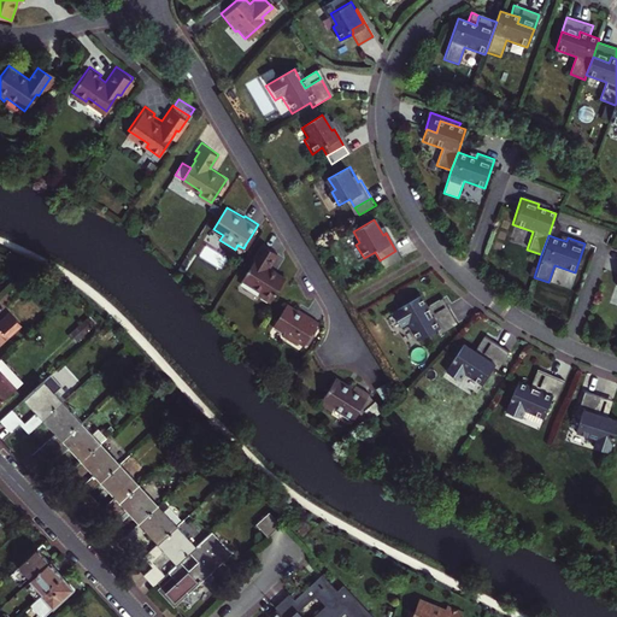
[(242,278),(262,289),(259,294),(271,301),(286,276),(269,266),(277,252),(263,242),(254,258),(256,258),(242,278)]
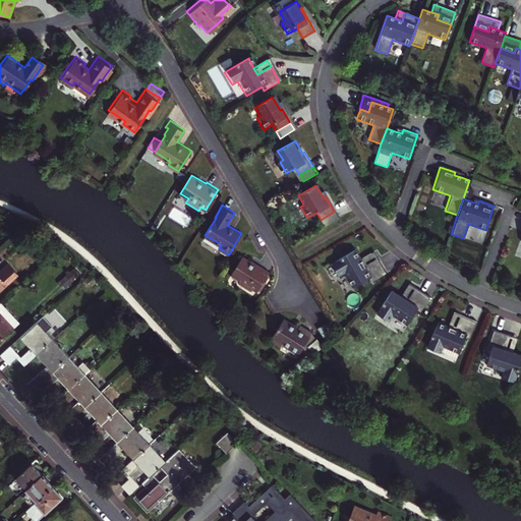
[(321,220),(325,226),(338,218),(334,212),(321,220)]
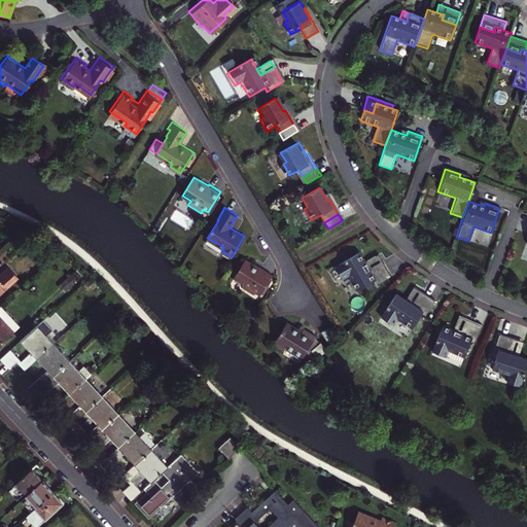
[(359,252),(336,267),(343,279),(349,276),(357,291),(374,281),(376,285),(391,276),(383,260),(369,269),(365,262),(359,252)]
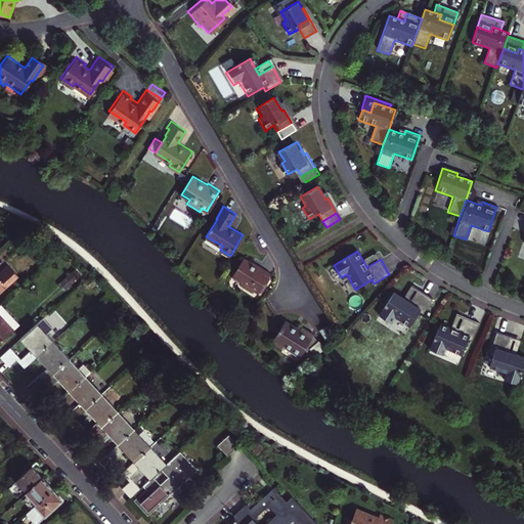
[(381,259),(377,253),(363,261),(366,267),(381,259)]
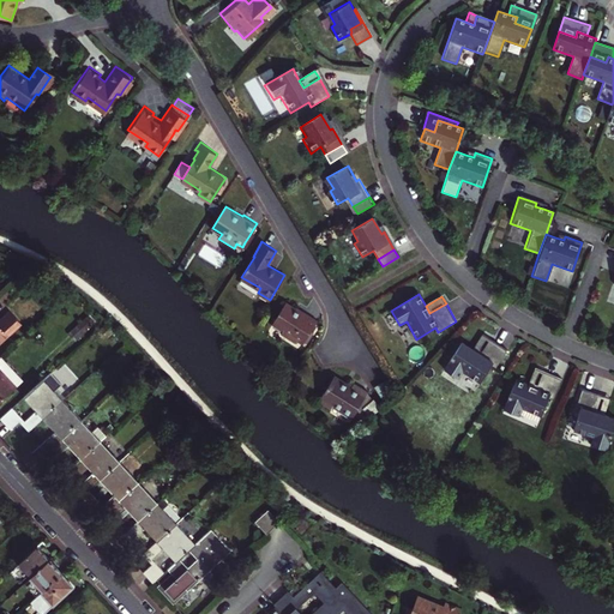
[(306,308),(302,312),(296,308),(286,302),(274,321),(286,329),(284,332),(299,342),(301,338),(305,341),(319,317),(306,308)]
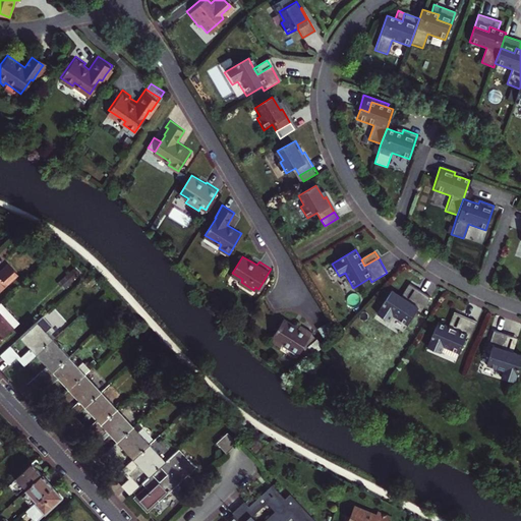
[(0,289),(14,276),(5,266),(0,270),(0,289)]
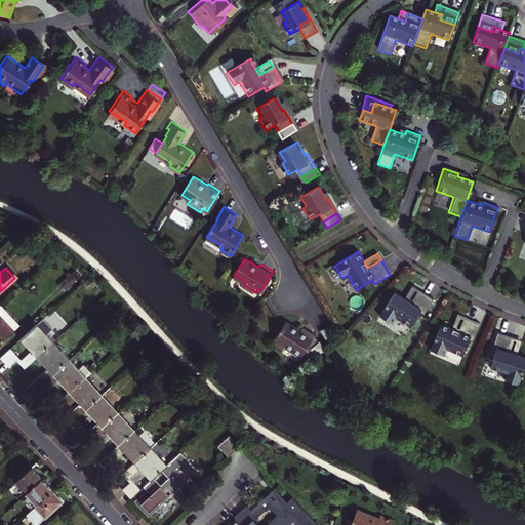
[(415,291),(405,304),(411,308),(420,295),(415,291)]
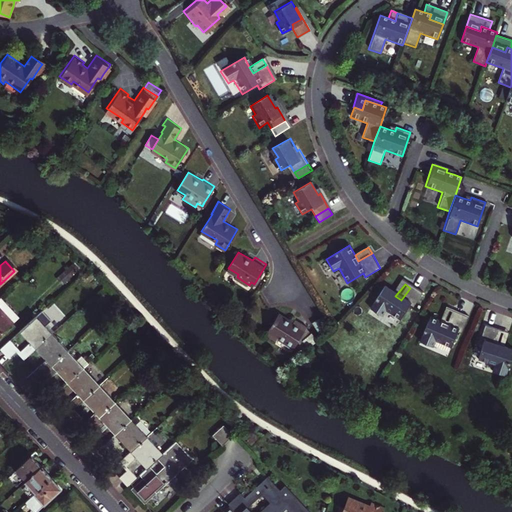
[(387,288),(369,309),(380,318),(384,313),(398,324),(409,310),(412,313),(423,299),(410,288),(401,300),(395,296),(387,288)]
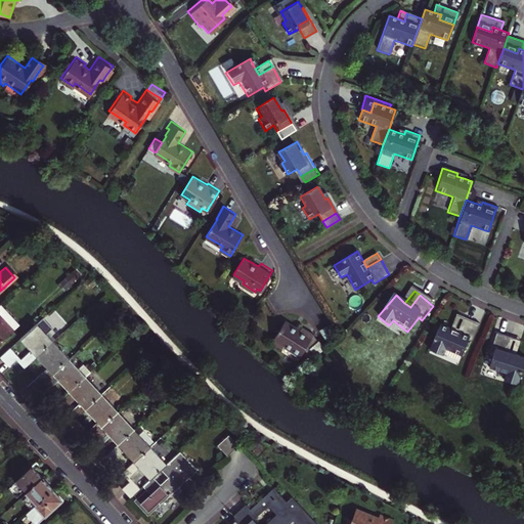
[(0,305),(0,313),(14,330),(20,324),(2,304),(0,305)]
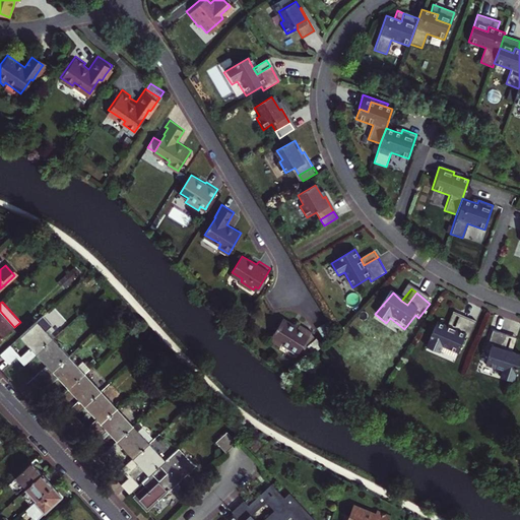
[(0,340),(14,327),(0,311),(0,340)]
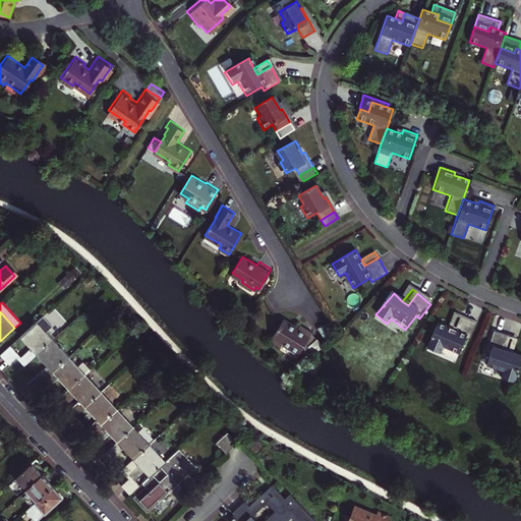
[(454,329),(460,314),(453,311),(448,326),(454,329)]
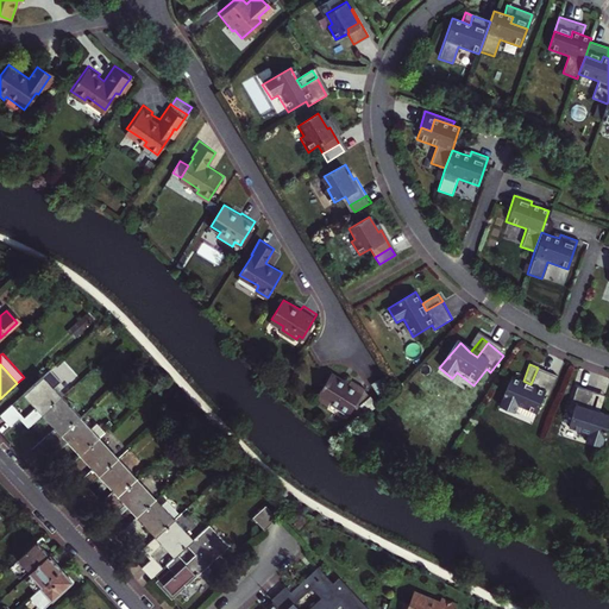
[(510,376),(498,406),(514,412),(518,405),(535,413),(544,393),(548,395),(557,376),(538,368),(531,384),(523,381),(510,376)]
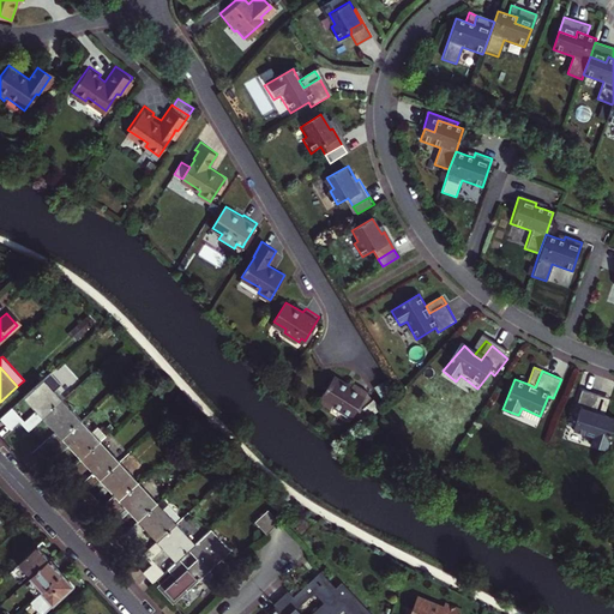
[(332,377),(318,403),(330,410),(332,407),(353,417),(361,403),(367,391),(351,383),(349,386),(332,377)]
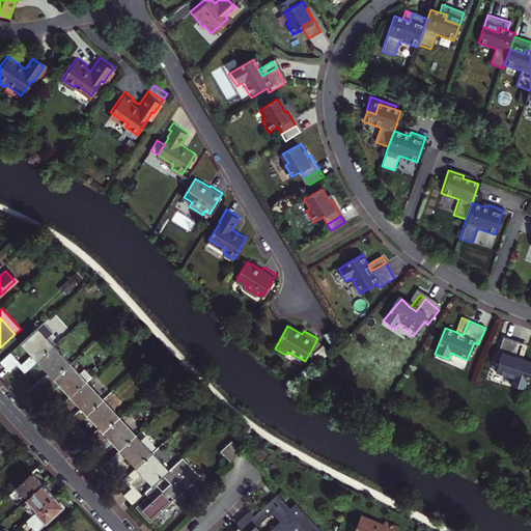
[(55,345),(37,328),(21,343),(31,355),(20,365),(26,372),(37,361),(50,350),(55,345)]
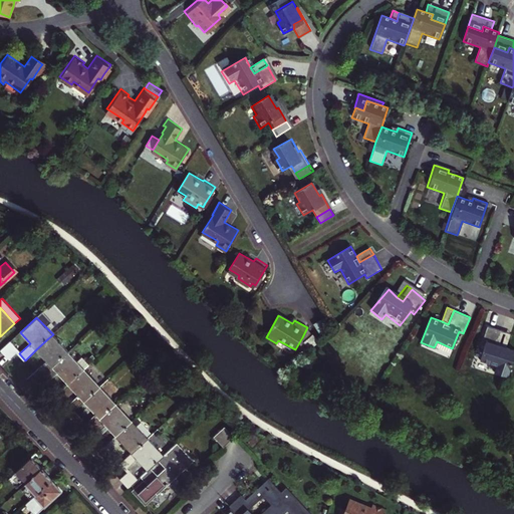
[(500,330),(484,325),(478,342),(482,343),(477,360),(493,365),(491,372),(504,376),(513,350),(502,347),(495,345),(500,330)]
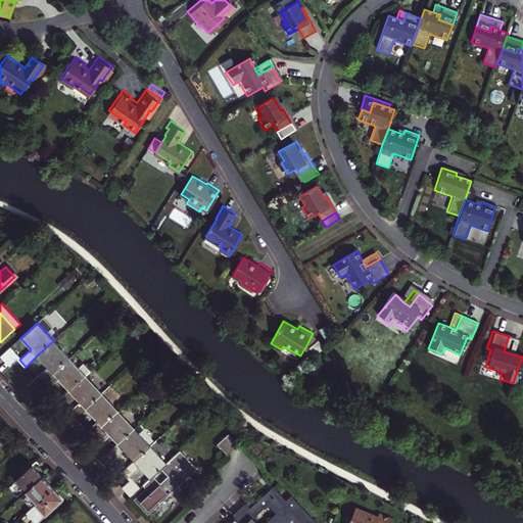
[(311,347),(318,340),(313,333),(307,343),(311,347)]
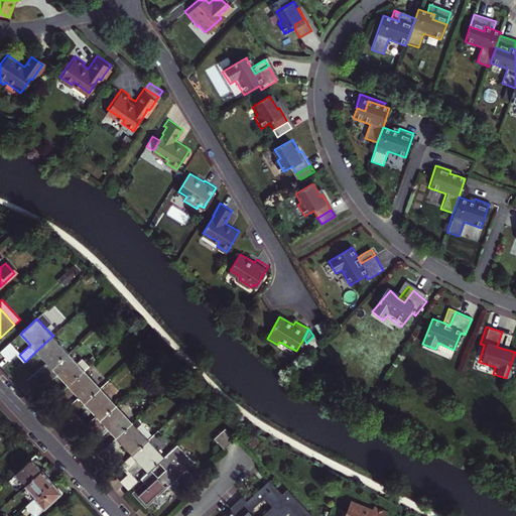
[(509,334),(502,332),(497,347),(504,349),(509,334)]
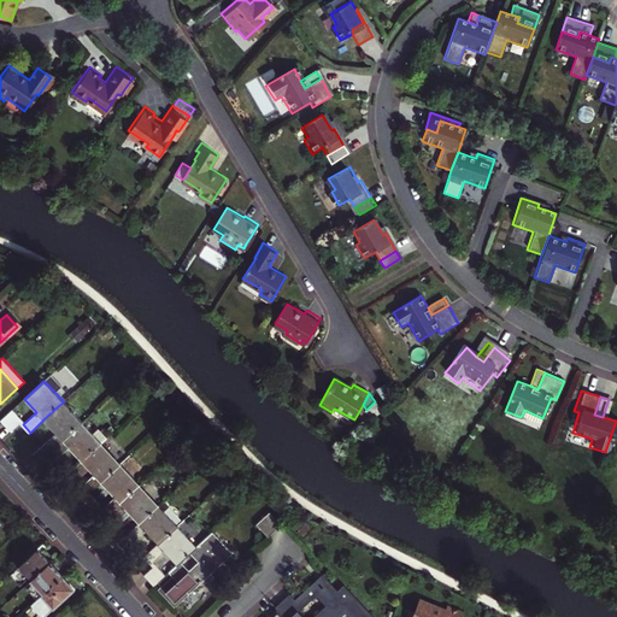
[(366,410),(374,418),(385,409),(377,399),(375,401),(366,410)]
